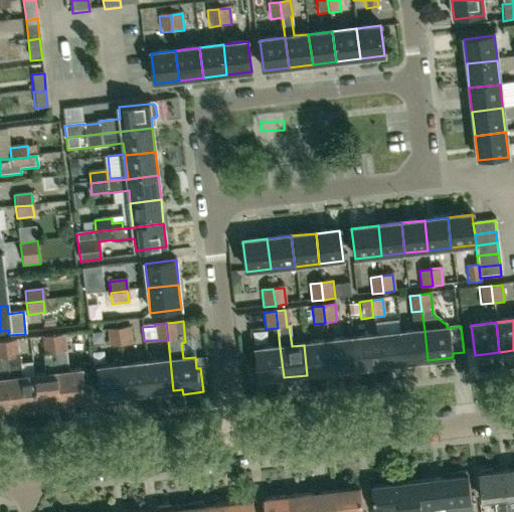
[(118,329),(119,346),(132,345),(130,327),(118,329)]
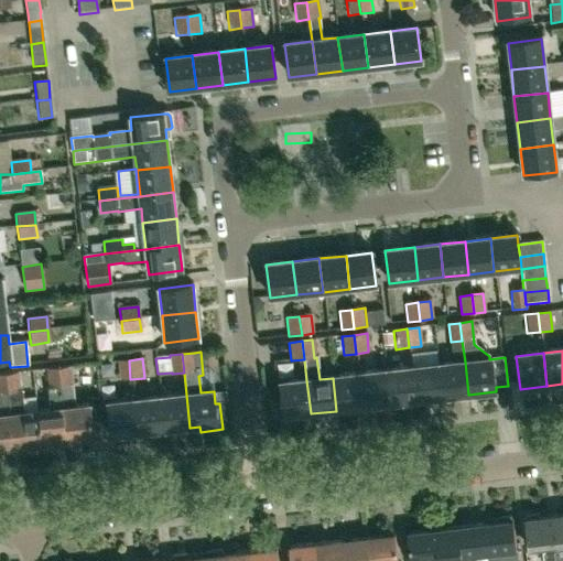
[(119,380),(130,379),(129,360),(116,362),(119,380)]
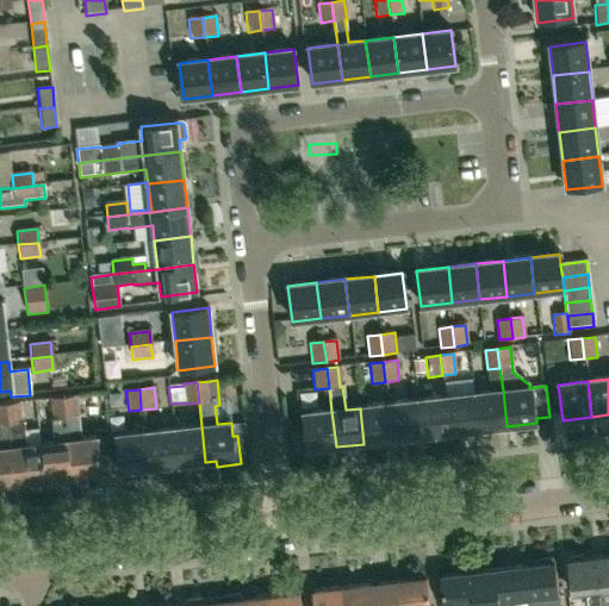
[(479,430),(507,426),(503,391),(474,394),(479,430)]
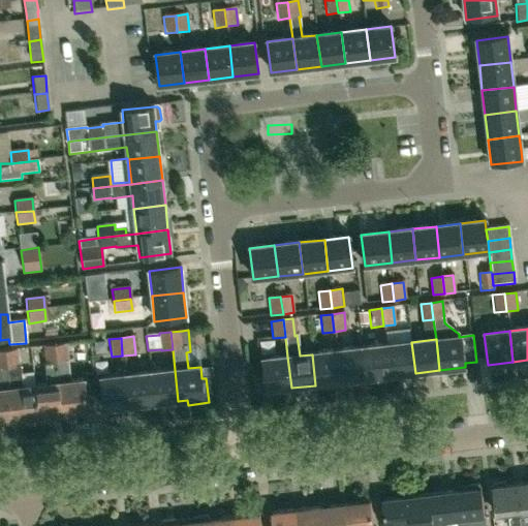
[(390,376),(415,373),(411,342),(385,345),(390,376)]
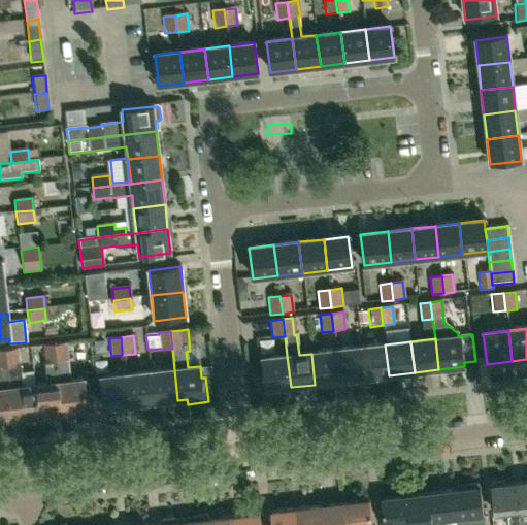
[(54,345),(56,363),(68,361),(66,343),(54,345)]
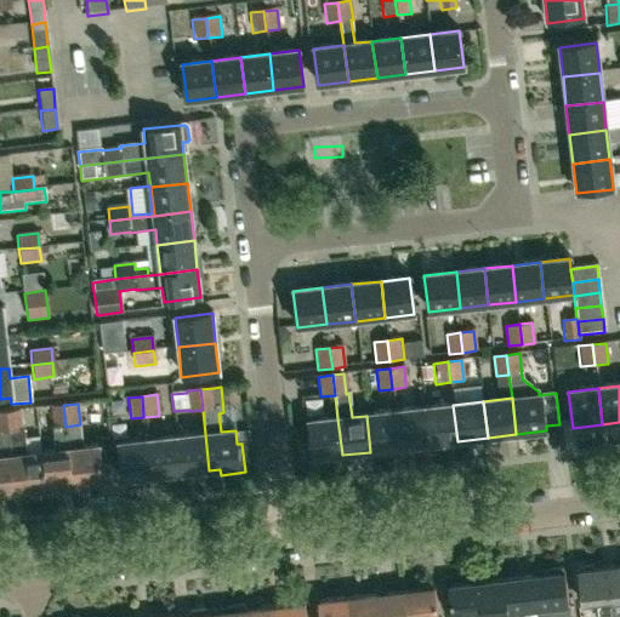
[(52,428),(66,427),(63,405),(50,407),(52,428)]
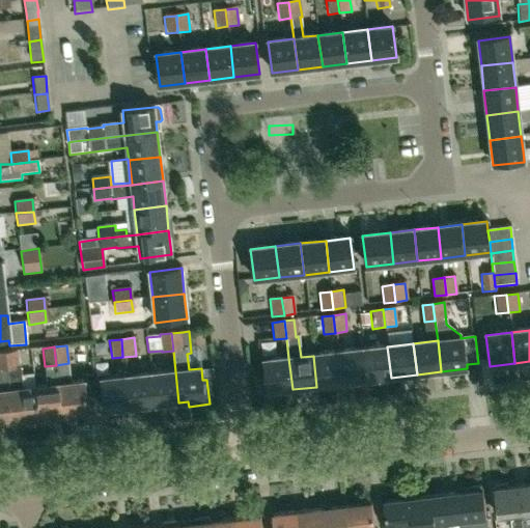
[(366,381),(391,378),(387,346),(363,350),(366,381)]
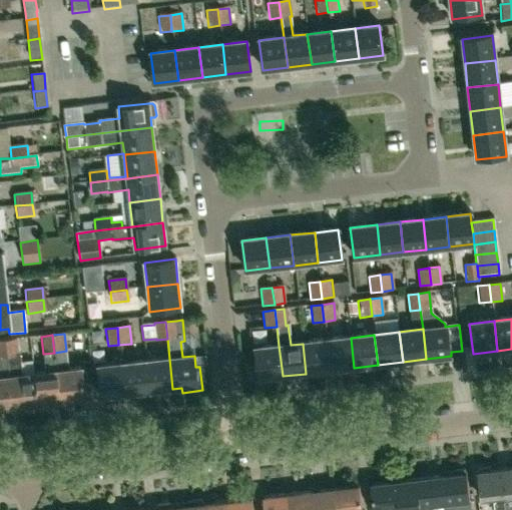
[(333,370),(354,368),(351,338),(329,340),(333,370)]
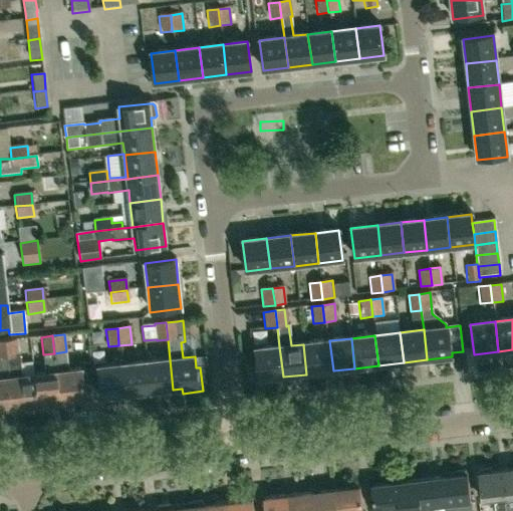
[(37,406),(33,374),(22,376),(19,356),(18,356),(16,340),(5,341),(7,358),(12,408),(37,406)]
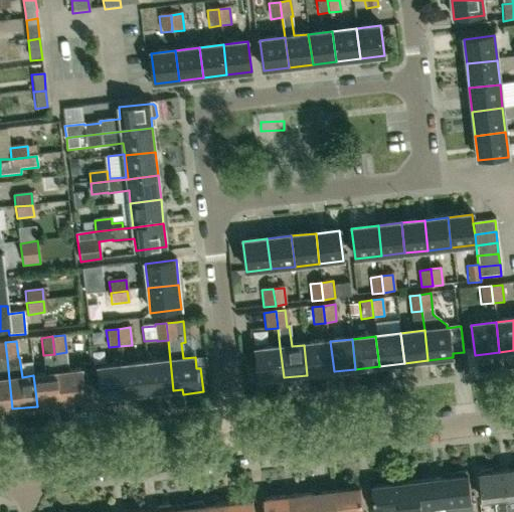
[(307,375),(334,371),(330,341),(304,345),(307,375)]
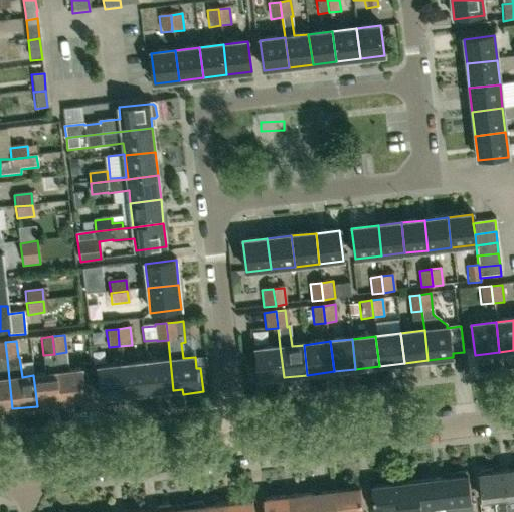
[(0,410),(12,408),(7,359),(5,342),(0,342),(0,410)]
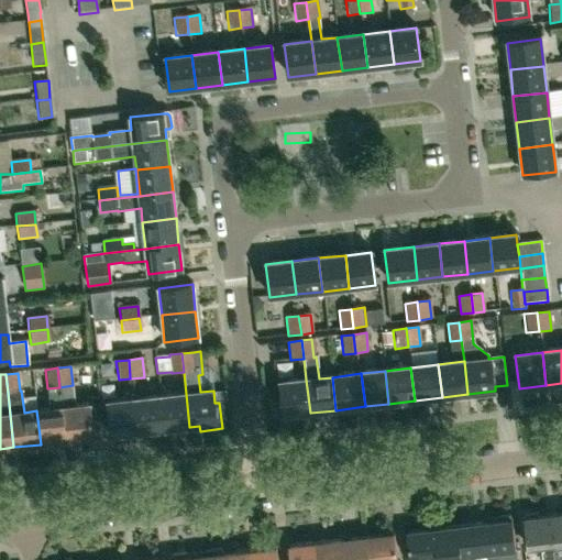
[(283,416),(310,413),(306,380),(278,383),(283,416)]
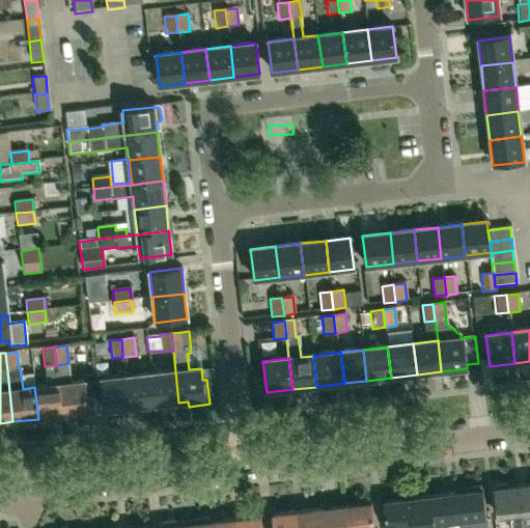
[(59,385),(56,365),(45,366),(48,386),(34,387),(38,419),(62,416),(59,385)]
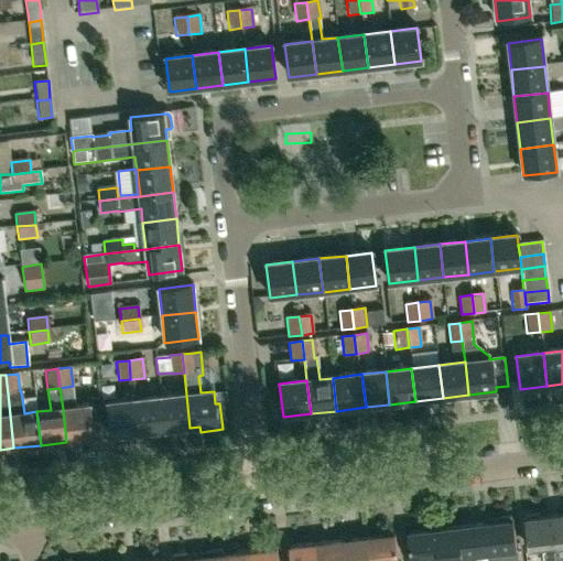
[(163,431),(190,428),(186,395),(160,397),(163,431)]
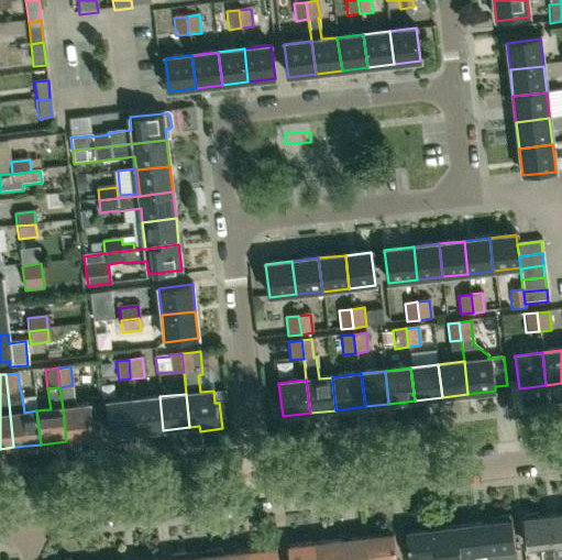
[(136,434),(163,430),(160,396),(133,399),(136,434)]
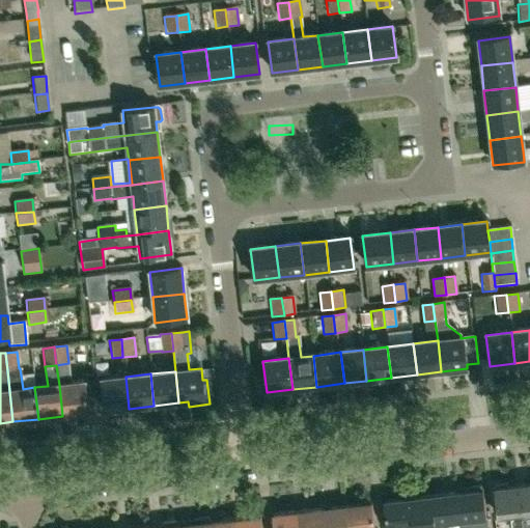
[(104,411),(129,409),(126,377),(101,380),(104,411)]
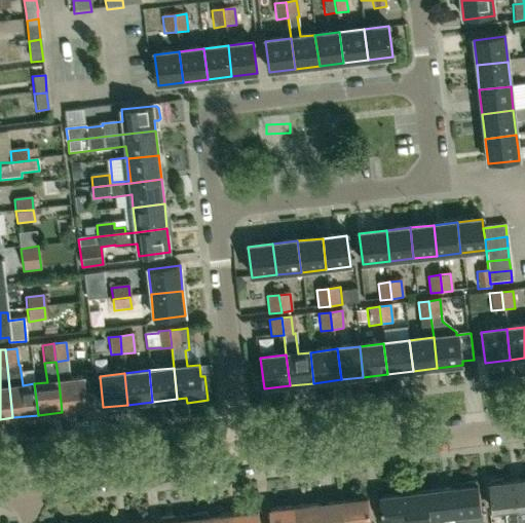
[(59,381),(62,412),(87,409),(83,378),(59,381)]
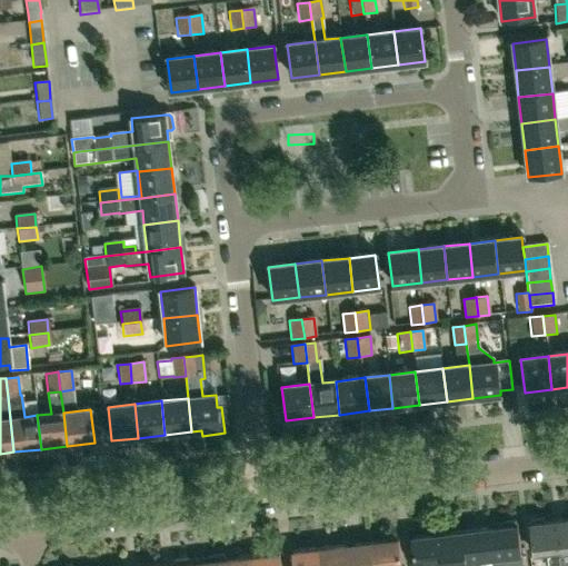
[(560,565),(555,523),(541,524),(540,520),(529,523),(529,525),(528,526),(531,555),(549,554),(549,558),(548,558),(546,560),(546,565),(560,565)]
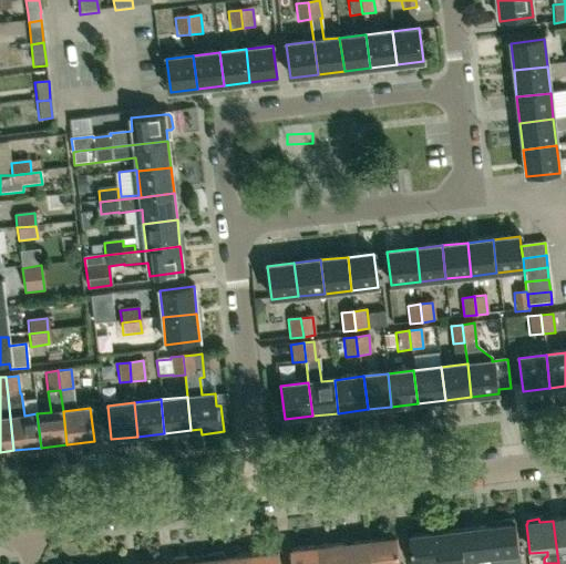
[(565,563),(565,519),(553,521),(558,563),(565,563)]
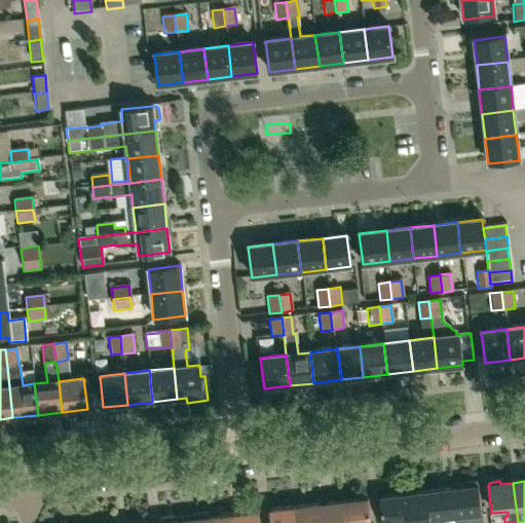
[(451,490),(455,522),(481,522),(477,487),(474,483),(462,484),(461,488),(451,490)]
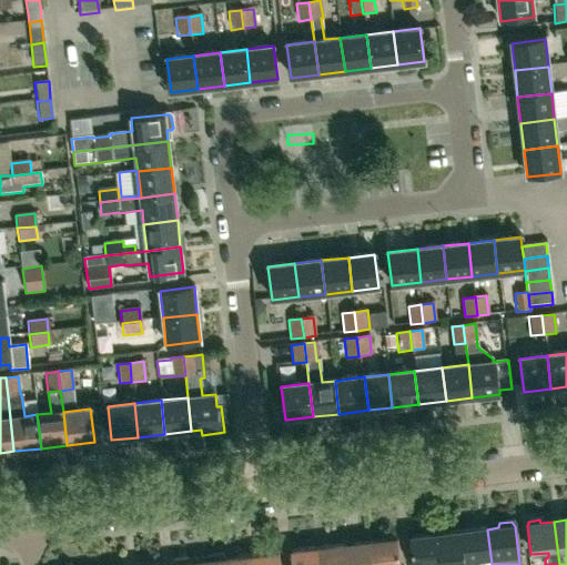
[(492,564),(487,530),(462,532),(465,564),(466,564),(466,562),(482,560),(483,564),(492,564)]
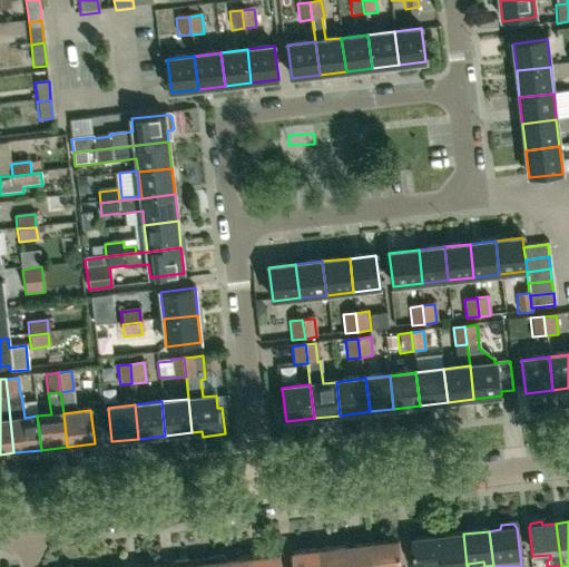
[(467,566),(463,534),(438,537),(441,566),(467,566)]
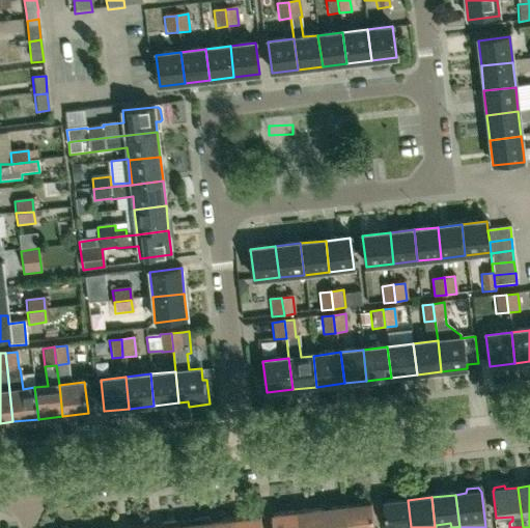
[(411,527),(408,500),(383,503),(385,527),(411,527)]
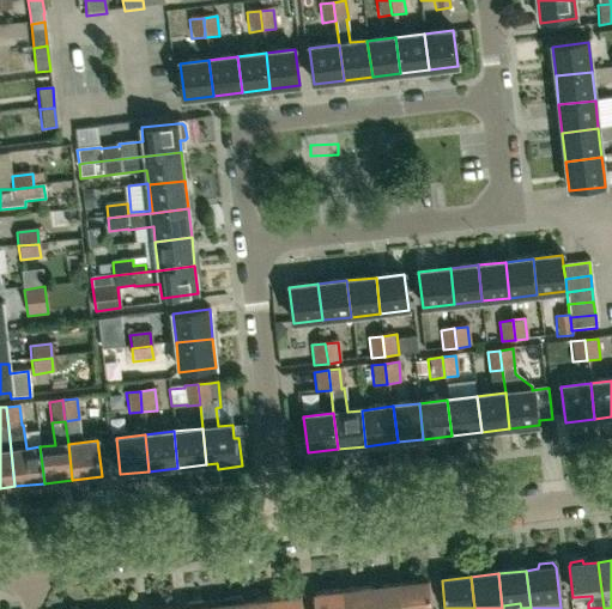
[(399,585),(401,608),(430,608),(428,582),(399,585)]
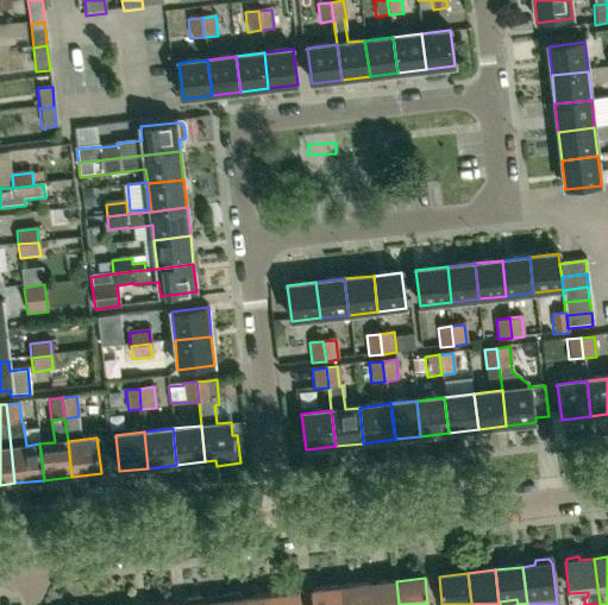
[(399,604),(396,581),(368,585),(370,604),(399,604)]
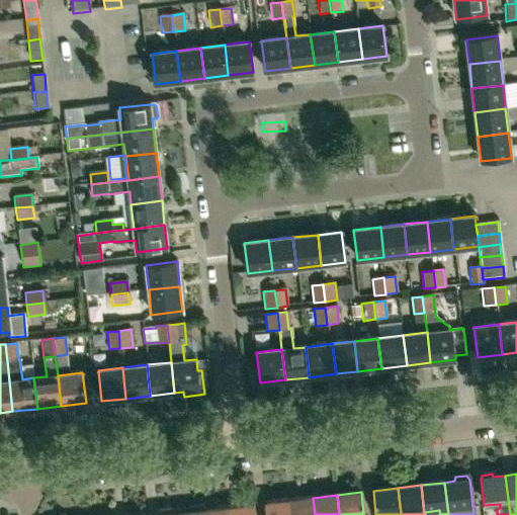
[(315,514),(313,498),(288,501),(290,514),(315,514)]
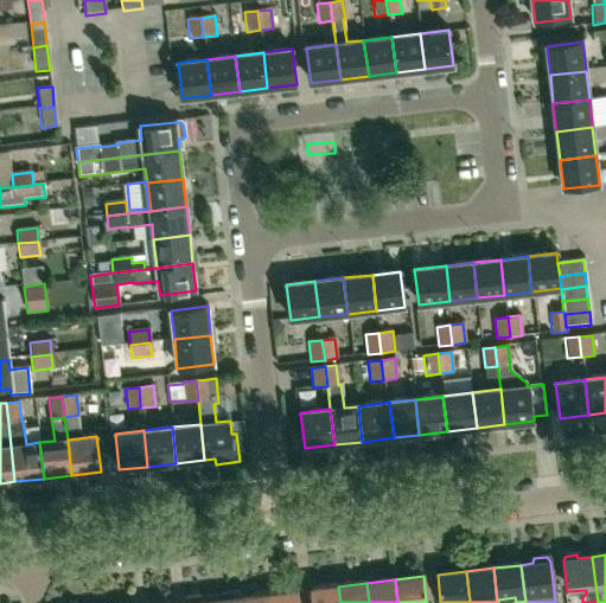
[(340,602),(338,587),(311,589),(312,602),(340,602)]
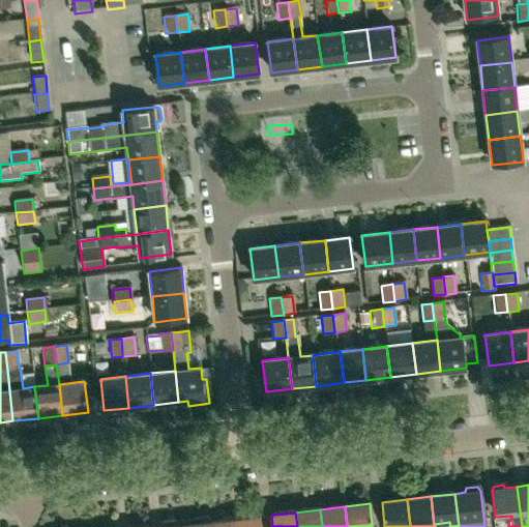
[(233,520),(234,526),(260,526),(259,517),(233,520)]
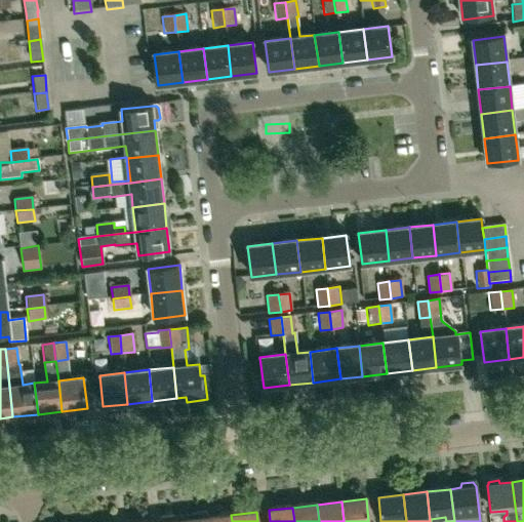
[(208,521),(207,517),(205,513),(192,515),(192,519),(184,520),(184,521),(208,521)]
